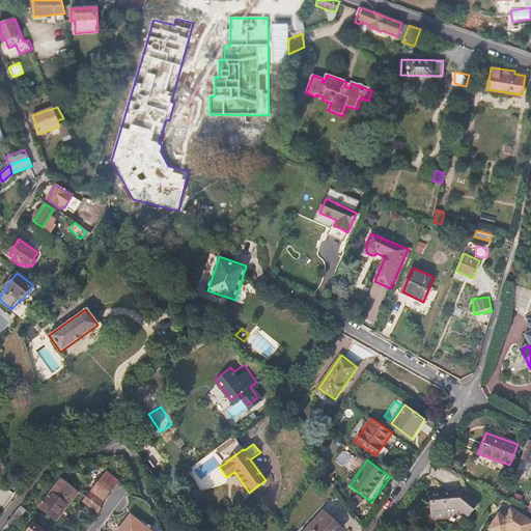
[(106,472),(90,493),(103,502),(117,482),(118,481),(106,472)]
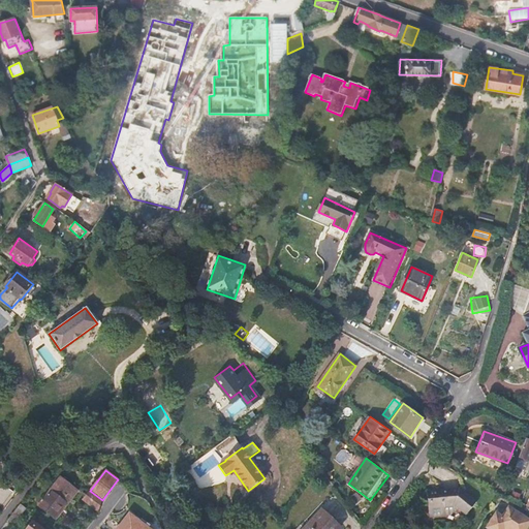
[(78,490),(61,477),(39,505),(53,516),(60,506),(63,509),(78,490)]
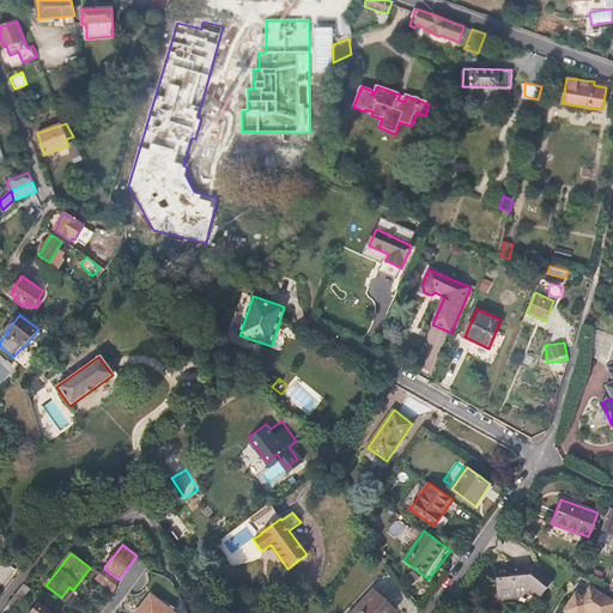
[(539,596),(552,583),(534,565),(497,569),(499,598),(529,595),(533,592),(539,596)]
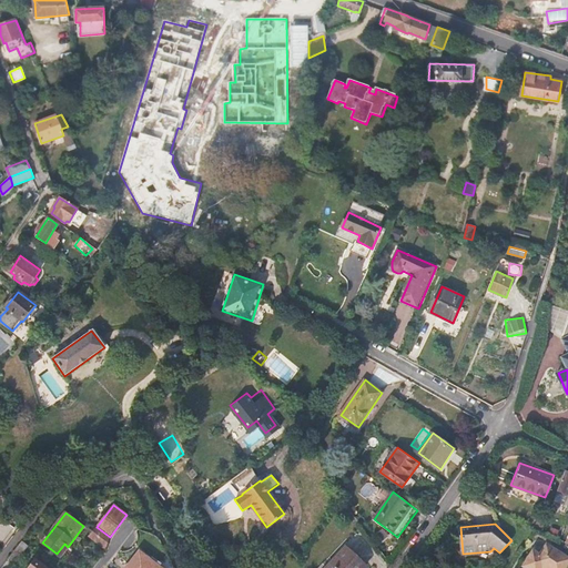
[(110,537),(97,527),(90,536),(105,549),(110,537)]
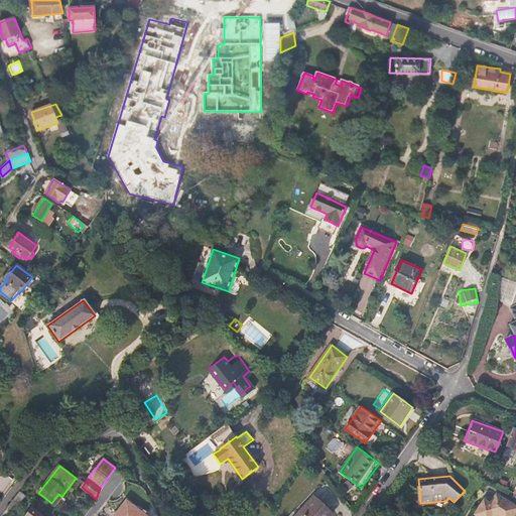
[(349,479),(338,487),(344,495),(355,487),(349,479)]
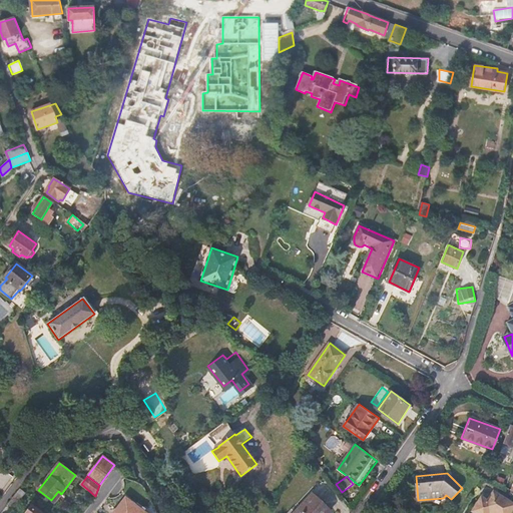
[(21,488),(8,504),(13,509),(26,492),(21,488)]
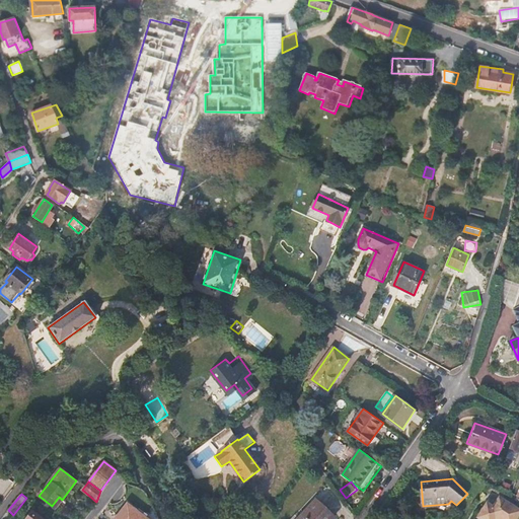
[(495,518),(496,518),(498,518),(514,518),(518,512),(518,508),(500,496),(494,505),(488,502),(477,517),(480,518),(495,518)]
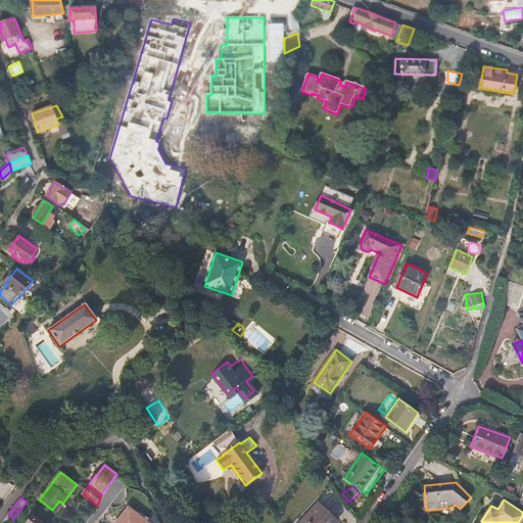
[(320,501),(299,522),(335,522),(340,519),(320,501)]
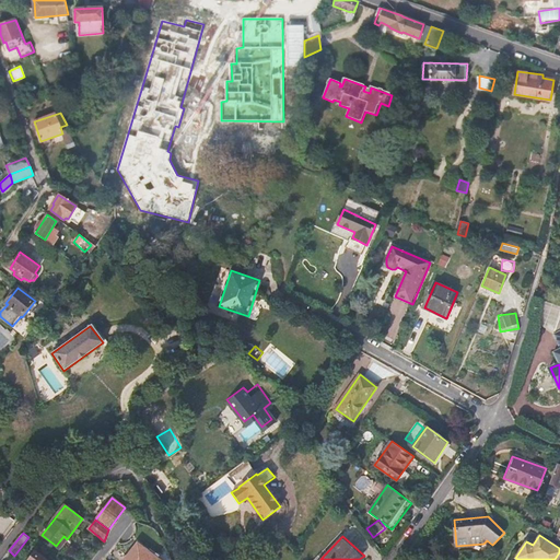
[(159,559),(139,544),(125,559),(159,559)]
